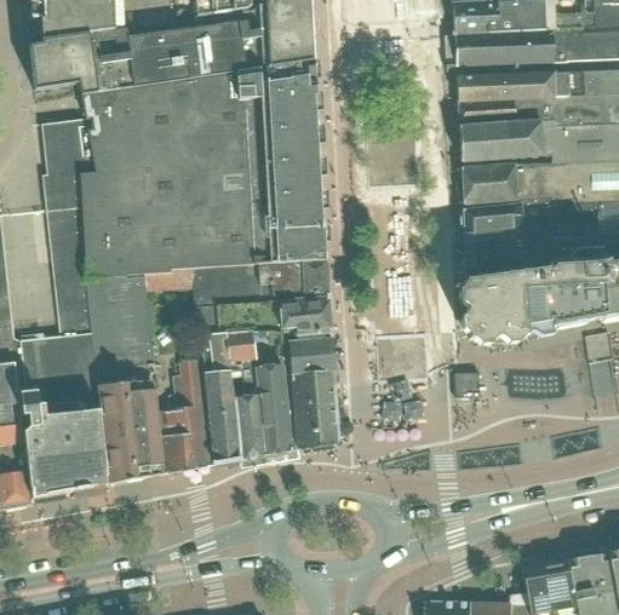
[(28,0),(32,40),(80,33),(121,28),(224,15),(224,12),(252,9),(263,0),(28,0)]
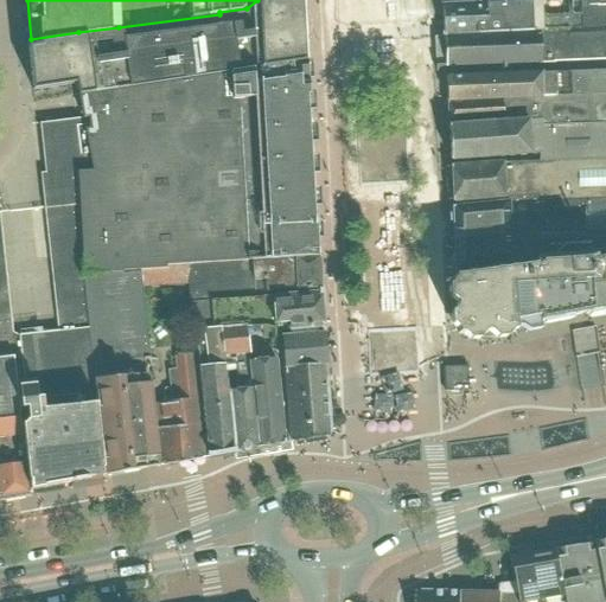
[(78,32),(31,39),(30,39),(34,87),(77,82),(81,93),(308,58),(304,0),(257,0),(247,8),(219,12),(219,14),(119,27),(78,32)]
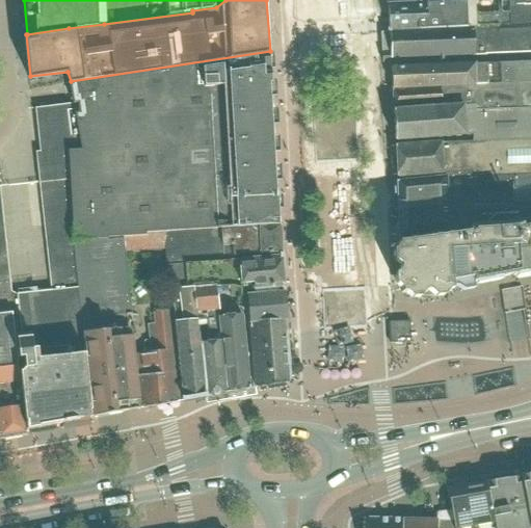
[(389,0),(390,26),(476,24),(477,24),(475,0),(389,0)]
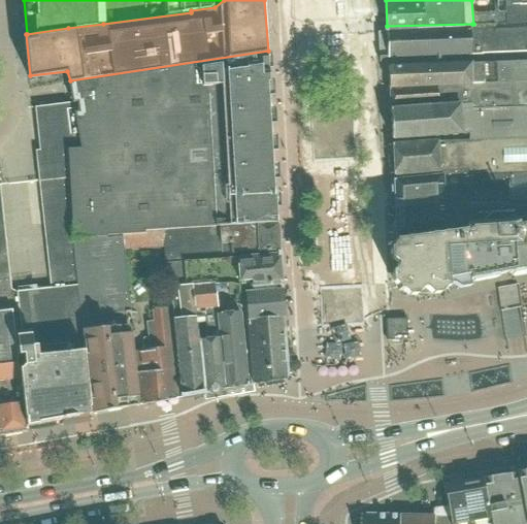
[(526,1),(505,3),(505,0),(471,0),(473,24),(472,24),(472,28),(526,25),(526,1)]
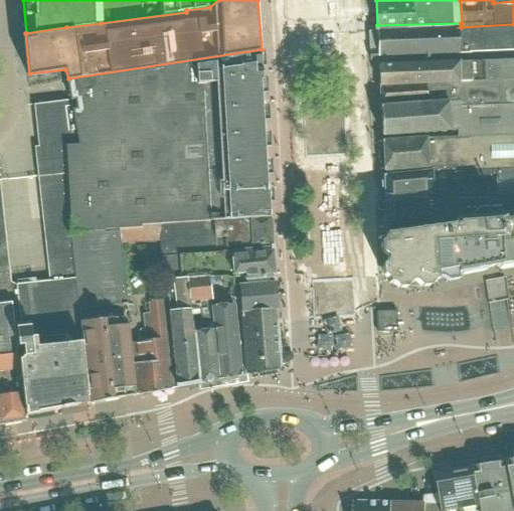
[(379,51),(379,53),(379,54),(385,53),(385,52),(396,52),(396,53),(422,52),(426,48),(432,51),(513,47),(513,24),(461,27),(461,23),(377,25),(378,28),(379,28),(380,51),(379,51)]
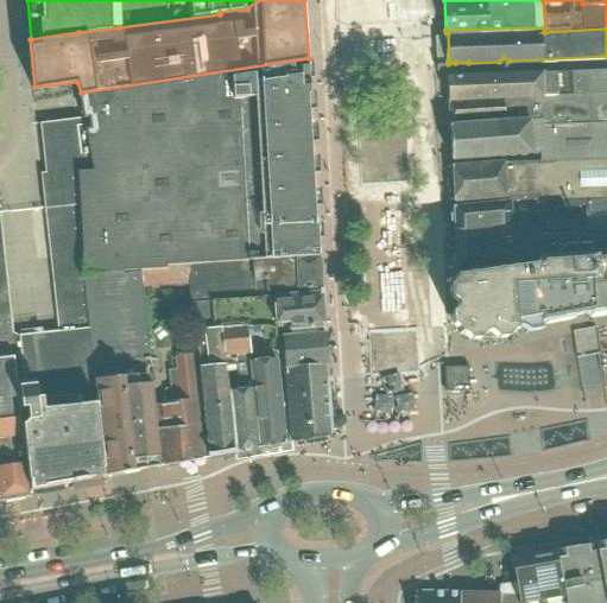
[(78,184),(81,201),(82,211),(83,216),(83,232),(84,247),(84,262),(84,272),(143,268),(190,266),(297,256),(297,258),(320,255),(316,186),(314,140),(309,58),(81,93),(84,114),(88,133),(90,148),(94,165),(77,169),(78,184)]
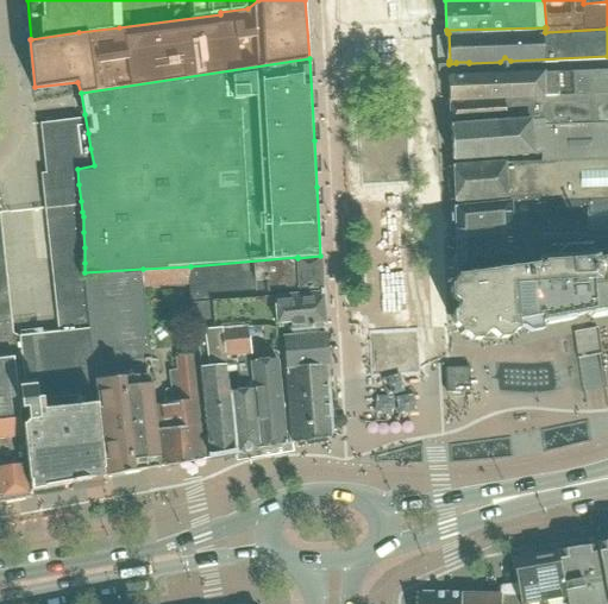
[(607,67),(457,73),(450,73),(451,96),(540,94),(607,90),(607,67)]
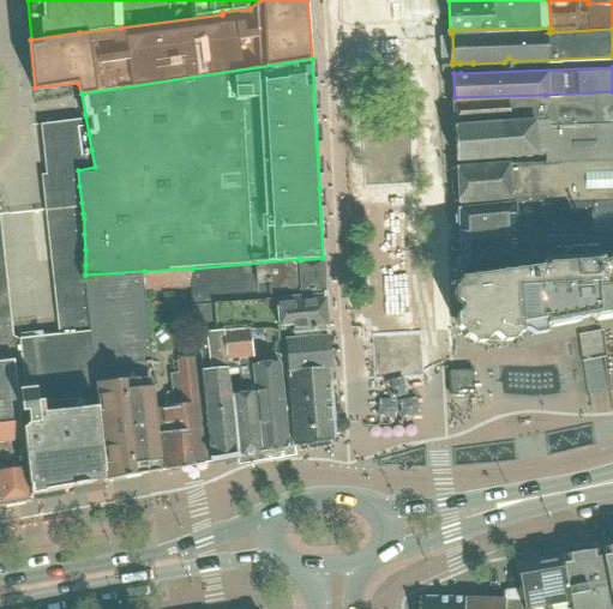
[(548,116),(548,118),(548,124),(612,121),(612,91),(545,95),(455,97),(456,122),(548,116)]
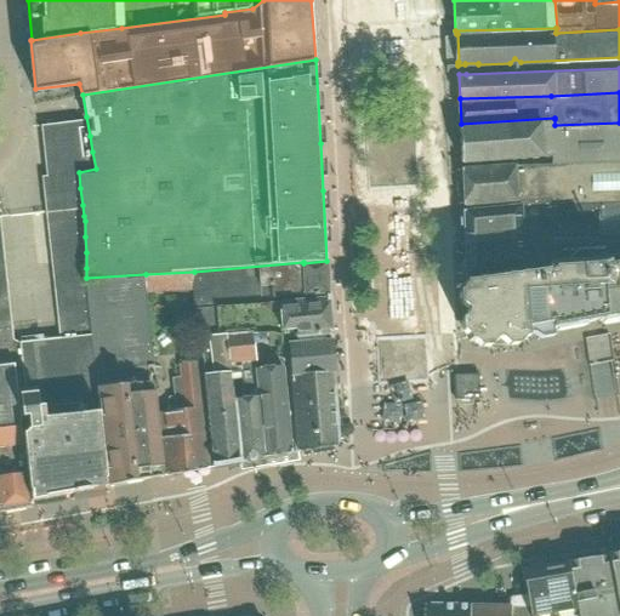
[(43,123),(45,141),(90,136),(86,117),(43,123)]
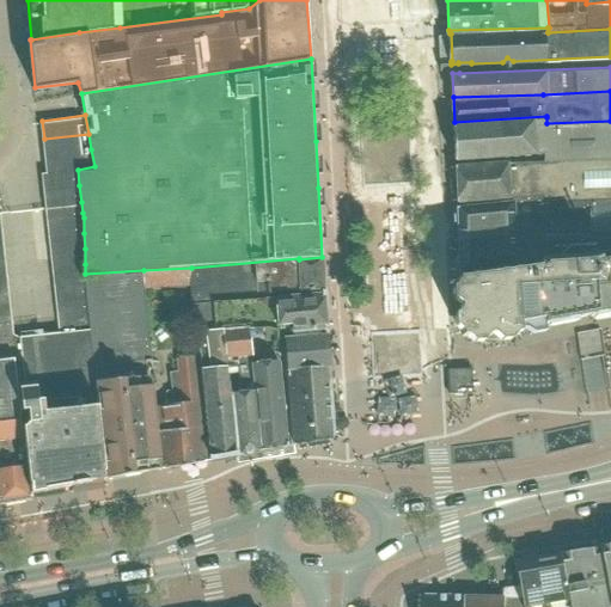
[(610,121),(547,123),(547,117),(454,123),(456,146),(457,158),(544,151),(544,157),(610,155),(610,121)]
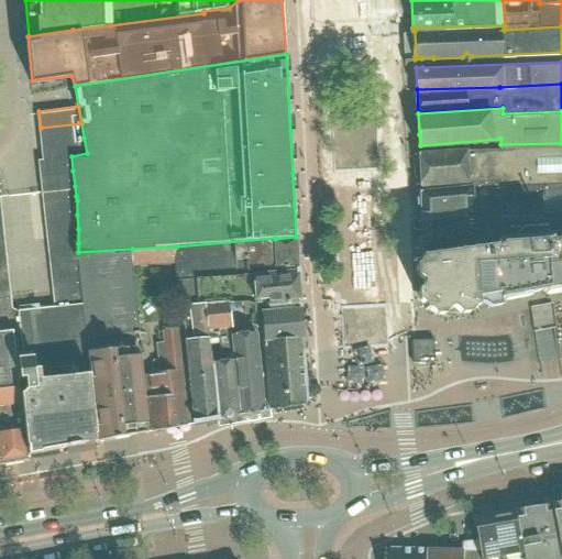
[(84,138),(81,123),(41,128),(42,143),(84,138)]
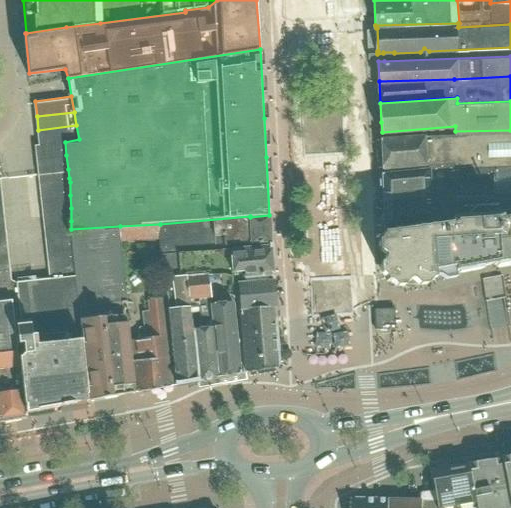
[(79,139),(76,125),(38,130),(40,143),(65,141),(65,142),(79,139)]
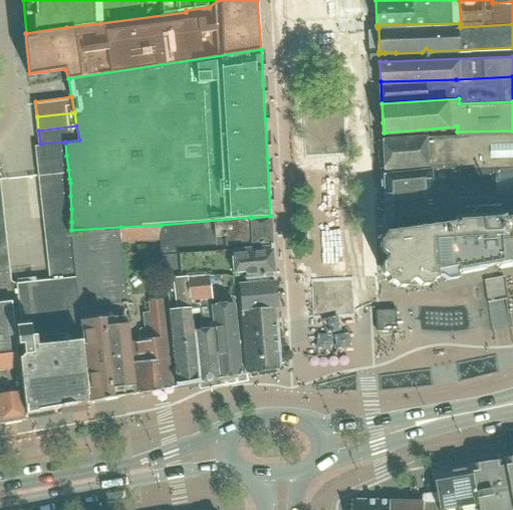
[(429,164),(439,163),(458,160),(457,165),(496,167),(512,165),(512,131),(457,132),(457,133),(433,134),(382,138),(385,169),(429,164)]
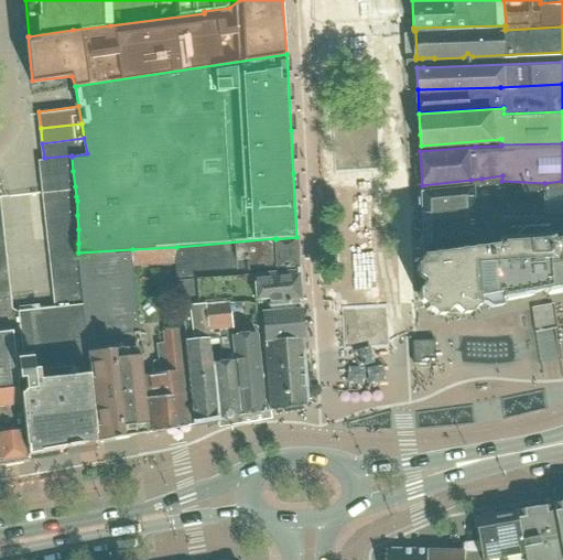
[(73,171),(72,157),(72,155),(44,158),(40,158),(41,174),(73,171)]
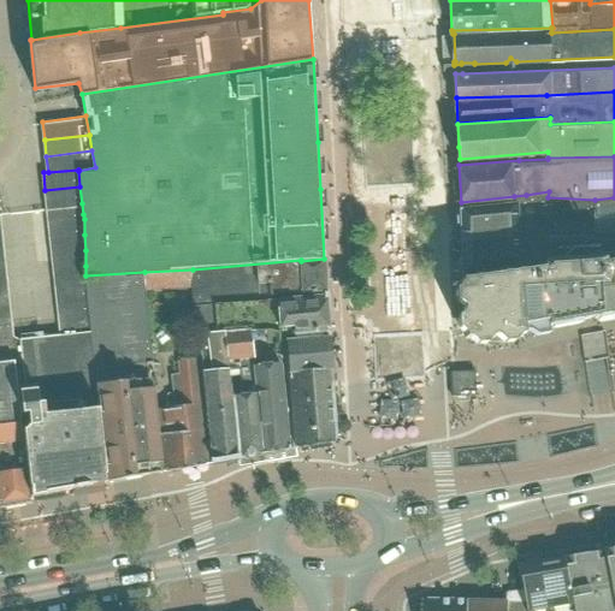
[(45,190),(47,207),(82,203),(80,187),(45,190)]
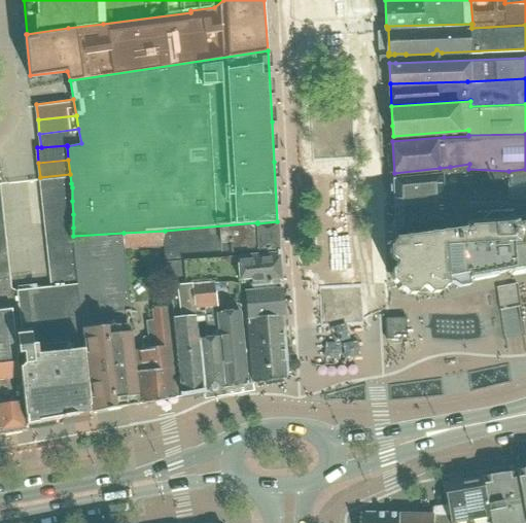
[(394,177),(395,202),(443,197),(443,192),(474,192),(474,199),(509,199),(510,199),(509,171),(468,169),(469,164),(450,167),(450,172),(394,177)]
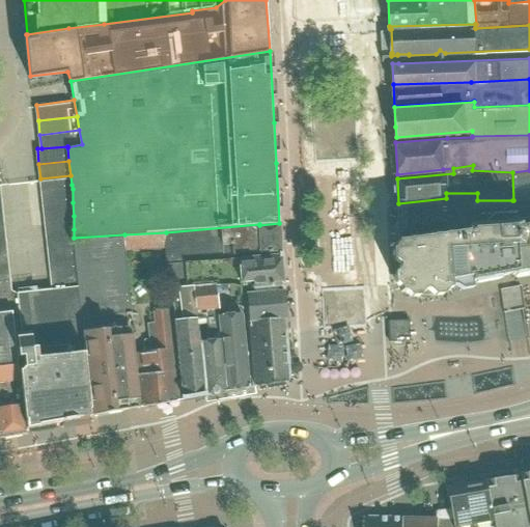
[(434,229),(401,233),(401,238),(398,239),(401,288),(405,288),(410,293),(445,290),(449,286),(452,285),(452,282),(473,278),(473,279),(504,274),(504,273),(512,271),(512,272),(529,268),(529,170),(512,172),(513,200),(512,200),(512,201),(512,209),(513,209),(514,224),(470,226),(470,227),(448,230),(447,226),(434,229)]
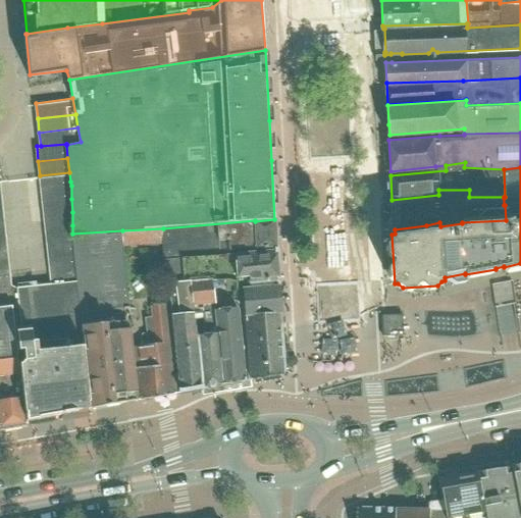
[(70,182),(69,172),(40,175),(41,189),(71,186),(70,182)]
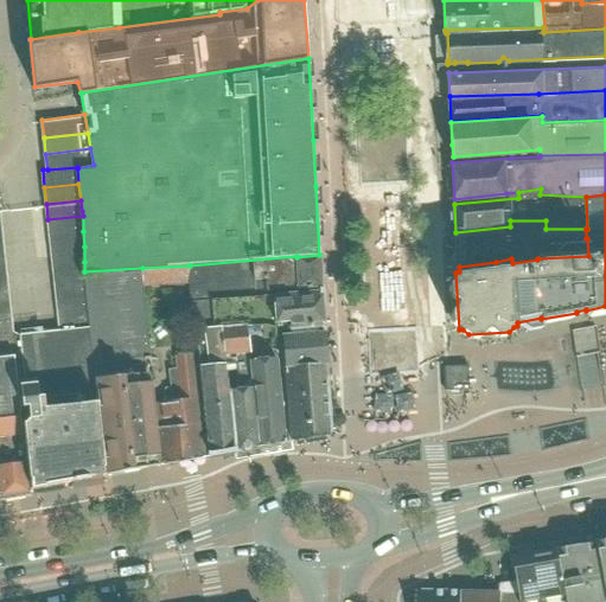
[(83,231),(83,216),(48,219),(50,235),(83,231)]
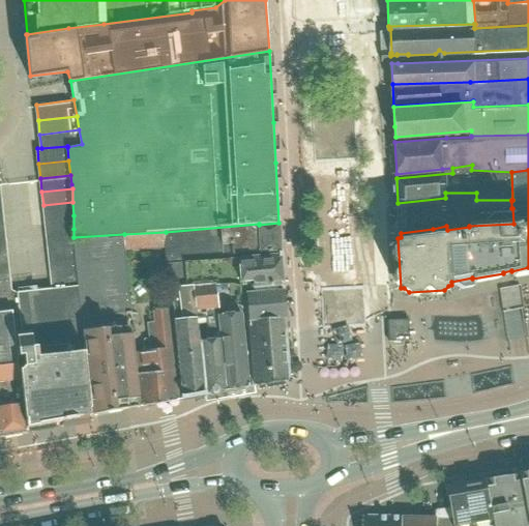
[(445,198),(398,203),(399,234),(401,233),(433,229),(446,226),(447,230),(469,227),(469,226),(513,224),(512,208),(511,208),(511,201),(446,202),(445,198)]
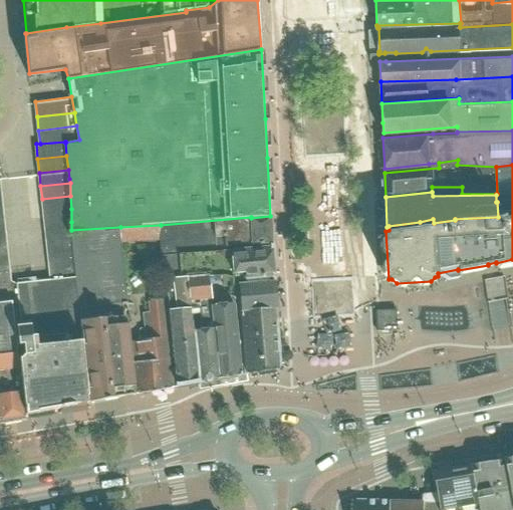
[(42,199),(43,212),(71,209),(70,196),(42,199)]
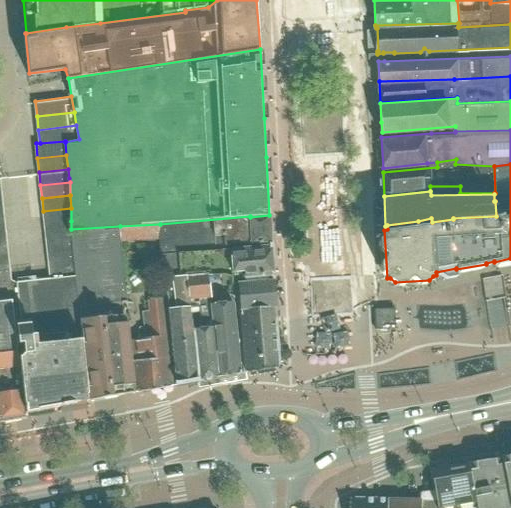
[(71,221),(71,208),(43,211),(45,224),(71,221)]
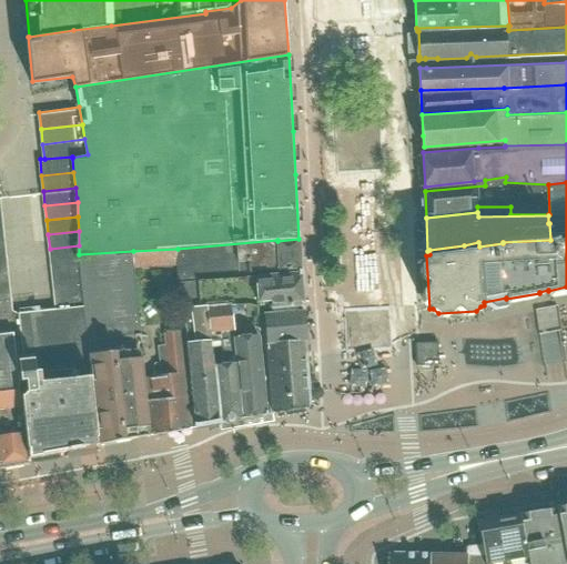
[(301,263),(299,239),(277,241),(277,240),(178,249),(179,262),(181,275),(239,271),(301,267),(301,263)]
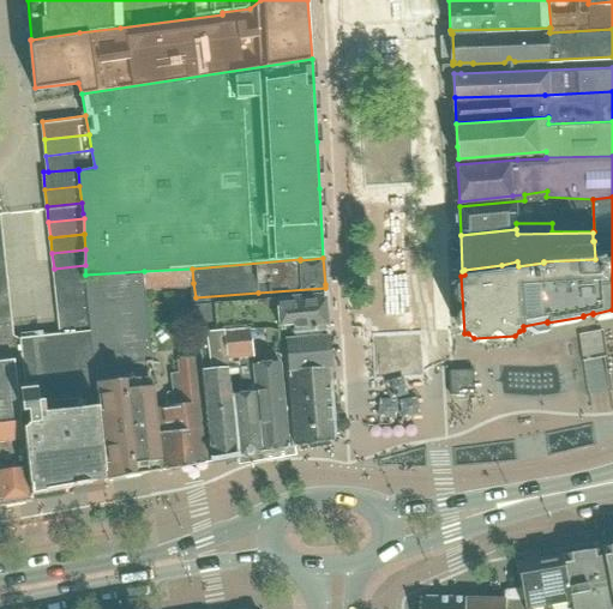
[(55,284),(86,281),(85,275),(85,265),(54,269),(55,284)]
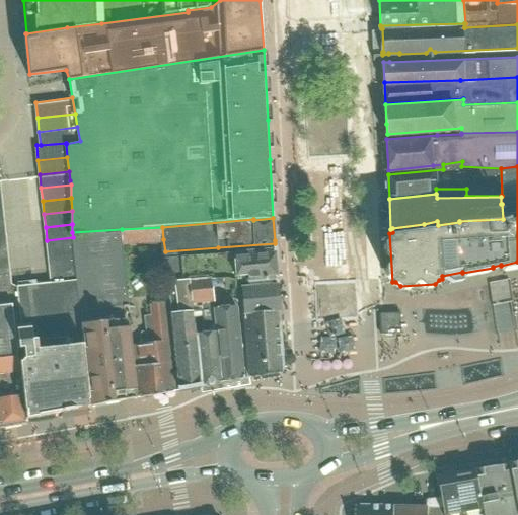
[(121,308),(121,305),(121,303),(122,302),(123,301),(124,301),(125,301),(126,301),(127,302),(128,303),(128,304),(129,307),(123,240),(122,229),(72,232),(73,237),(73,240),(74,250),(76,264),(77,277),(90,403),(126,397),(125,395),(124,394),(132,384),(129,362),(128,362),(127,353),(129,352),(125,316),(121,317),(120,308),(121,308)]
